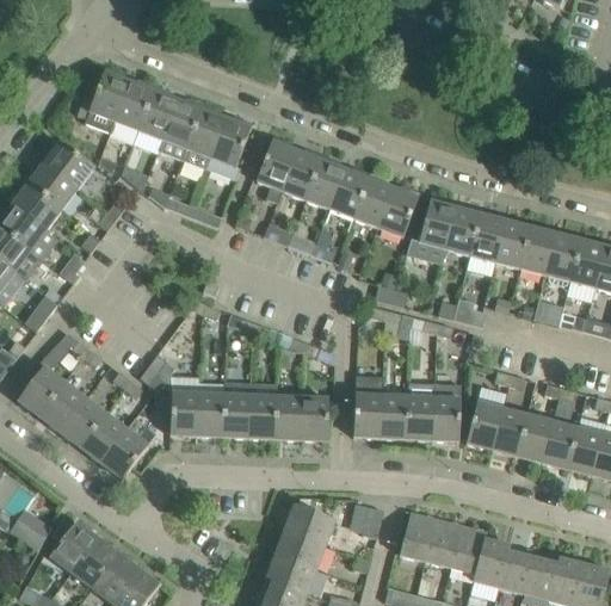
[(86,90),(76,113),(86,118),(85,121),(110,130),(113,121),(129,81),(123,79),(124,73),(106,66),(96,93),(86,90)]
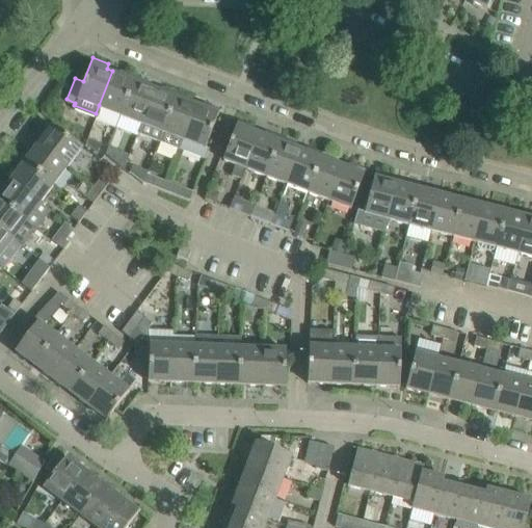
[(99,105),(120,113),(135,74),(120,68),(117,73),(112,71),(99,105)]
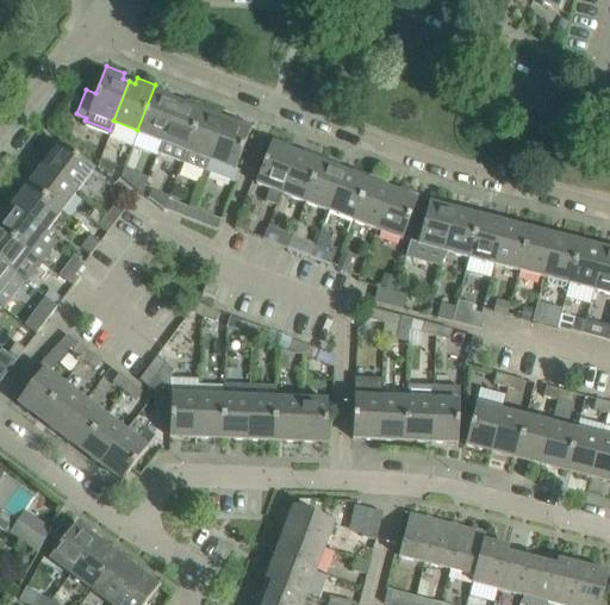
[(173,92),(155,85),(137,130),(162,138),(176,99),(170,97),(173,92)]
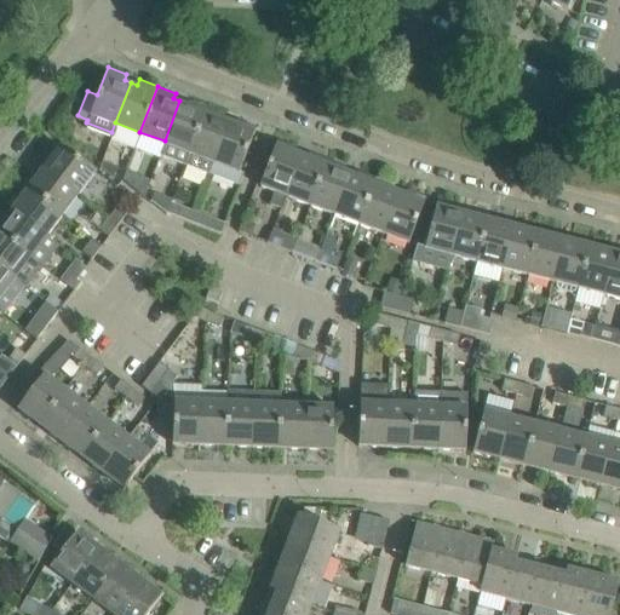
[(187,103),(179,101),(165,141),(160,151),(184,161),(206,104),(188,98),(187,103)]
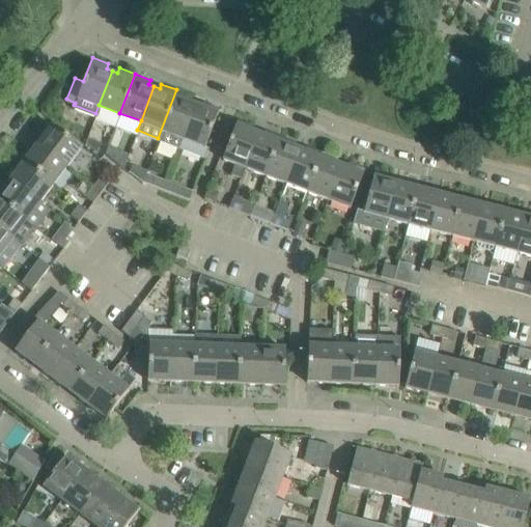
[(178,146),(196,103),(190,100),(192,95),(176,89),(158,138),(178,146)]
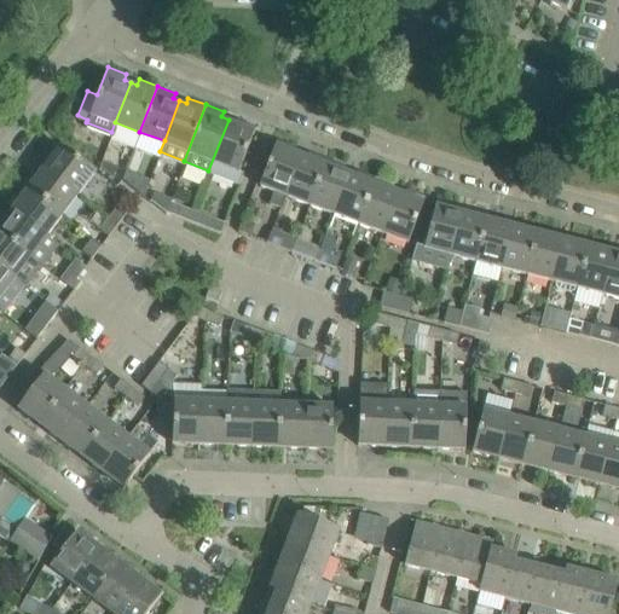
[(208,171),(238,181),(243,169),(238,168),(255,123),(237,116),(235,122),(229,120),(208,171)]
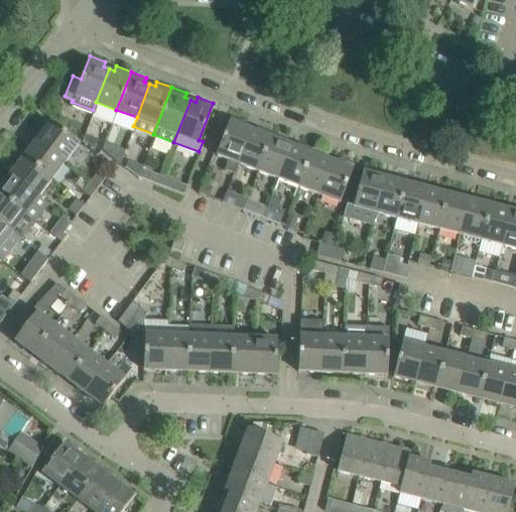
[(238,160),(250,127),(245,125),(246,120),(231,114),(216,152),(228,156),(224,166),(234,170),(237,160),(238,160)]
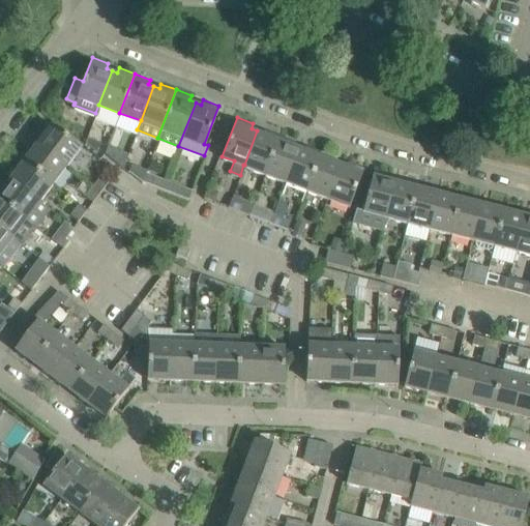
[(81,145),(63,133),(47,120),(36,134),(40,137),(37,142),(66,164),(81,145)]
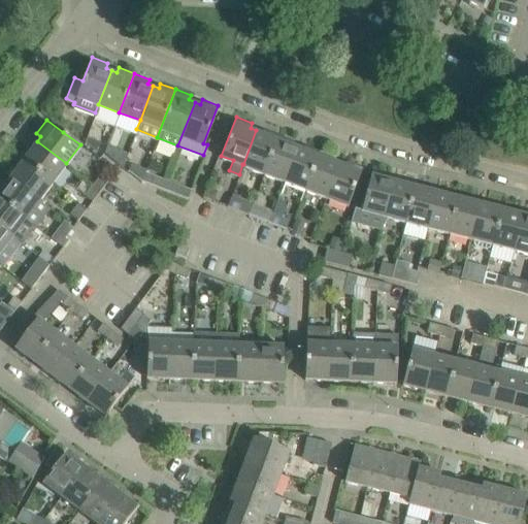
[(263,172),(278,133),(263,127),(261,132),(256,130),(243,164),(263,172)]
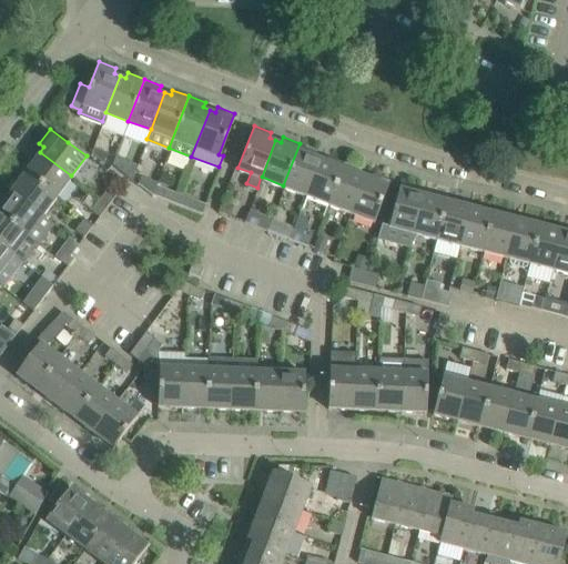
[(306,193),(320,157),(314,154),(316,150),(300,143),(283,185),(306,193)]
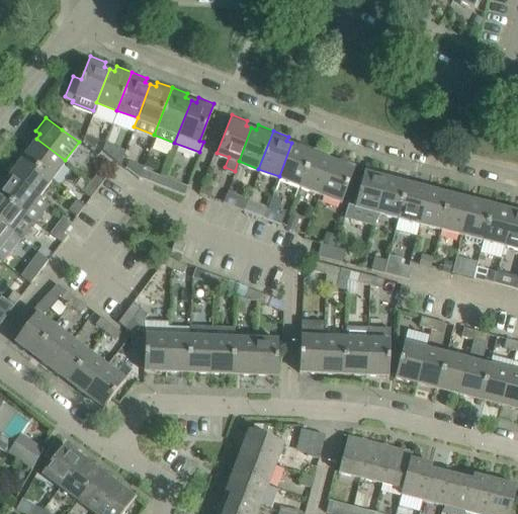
[(87,132),(84,138),(95,146),(95,145),(98,136),(87,132)]
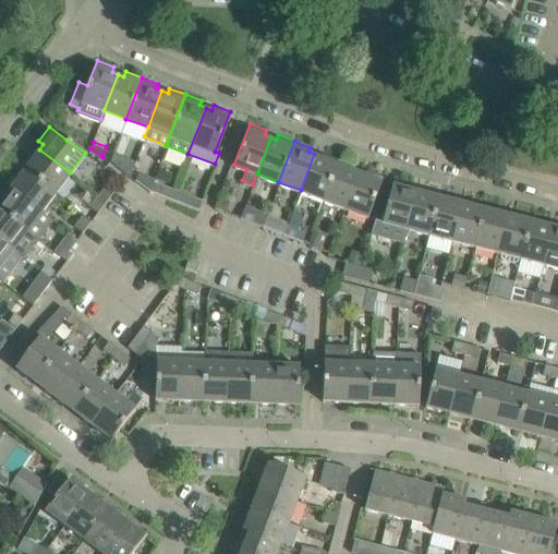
[(56,191),(70,172),(39,149),(35,154),(31,151),(21,165),(56,191)]
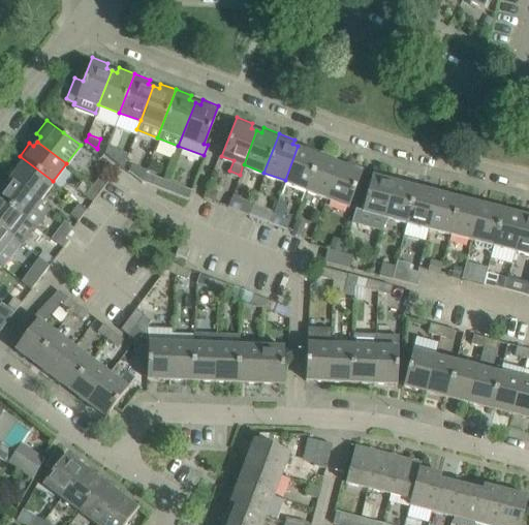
[(306,188),(320,150),(305,144),(304,148),(298,146),(285,180),(306,188)]
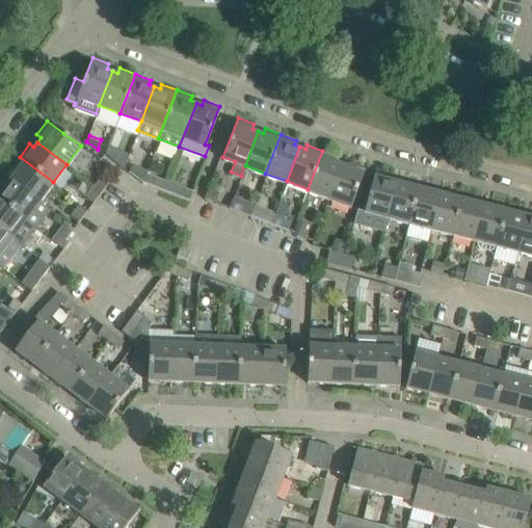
[(121,163),(124,166),(130,152),(118,148),(114,159),(121,163)]
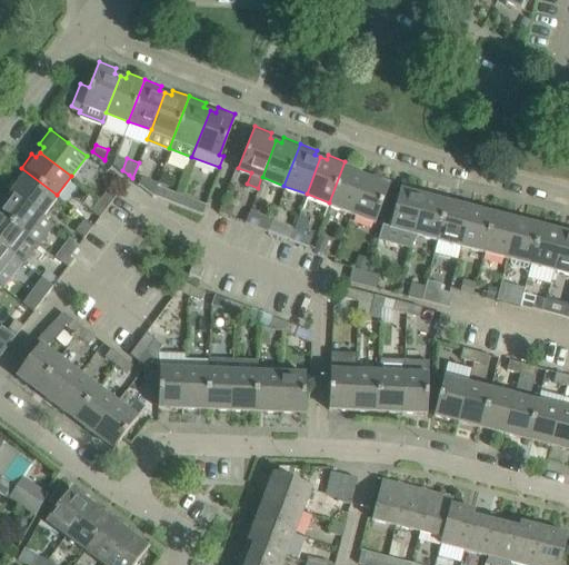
[(361,167),(345,161),(329,202),(351,211),(366,175),(359,172),(361,167)]
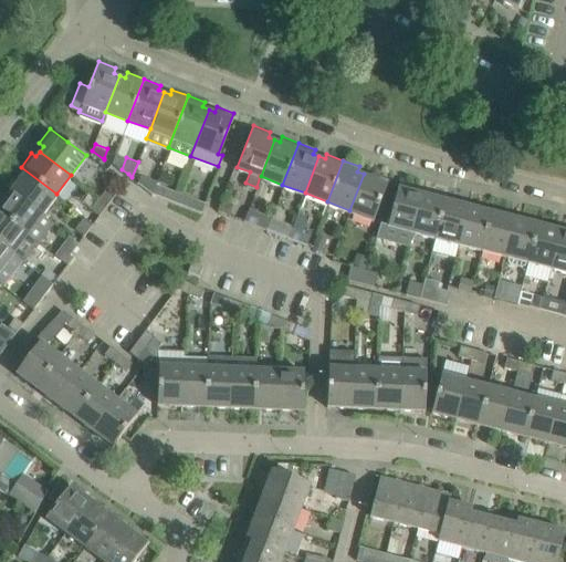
[(56,194),(21,167),(10,180),(14,184),(11,189),(42,212),(56,194)]
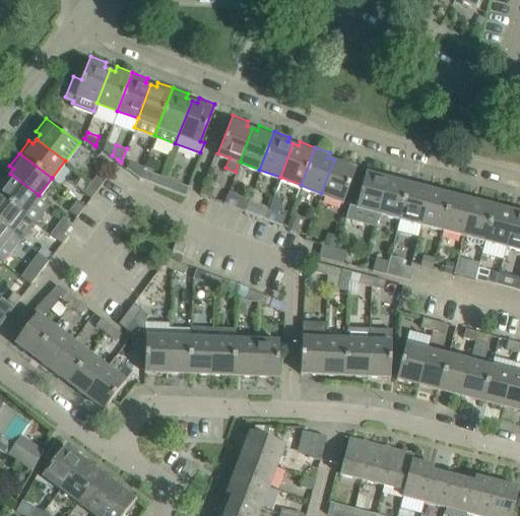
[(321,193),(342,201),(356,163),(341,156),(339,162),(334,159),(321,193)]
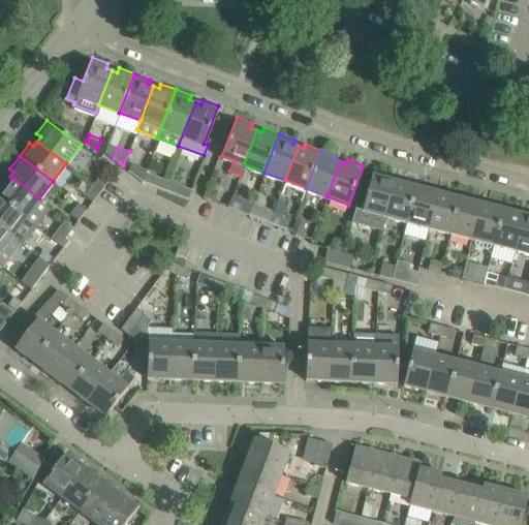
[(147,167),(131,161),(128,168),(142,179),(146,171),(147,167)]
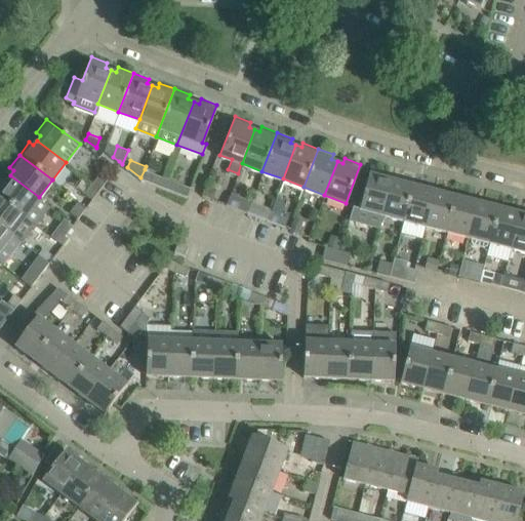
[(353,205),(350,217),(378,225),(381,213),(391,177),(386,176),(387,171),(369,167),(364,187),(362,199),(355,197),(353,205)]
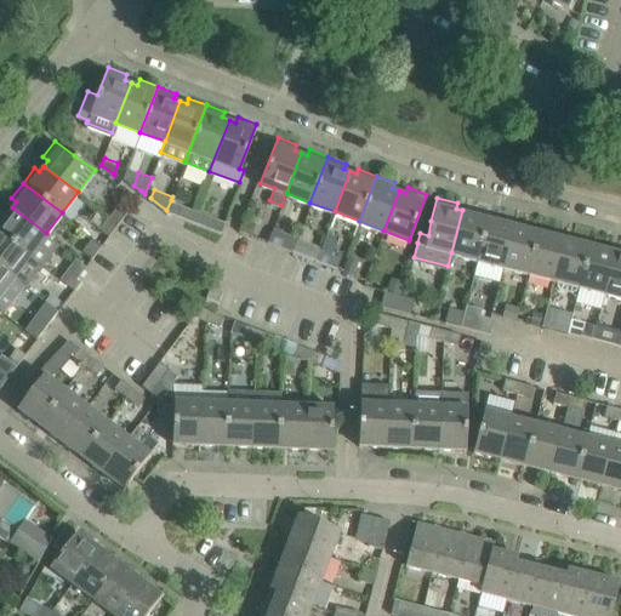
[(171,200),(166,210),(191,220),(195,209),(171,200)]
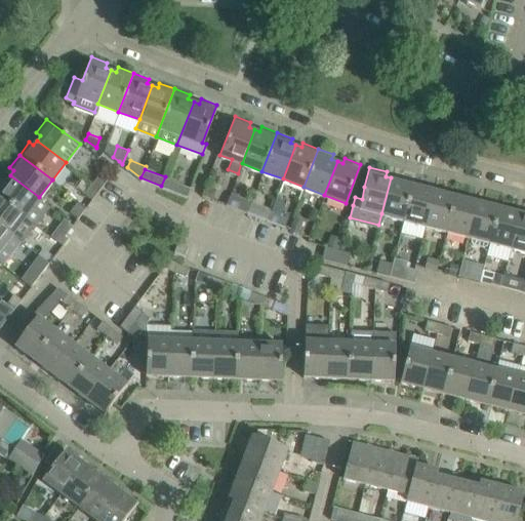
[(99,188),(107,177),(99,171),(91,182),(99,188)]
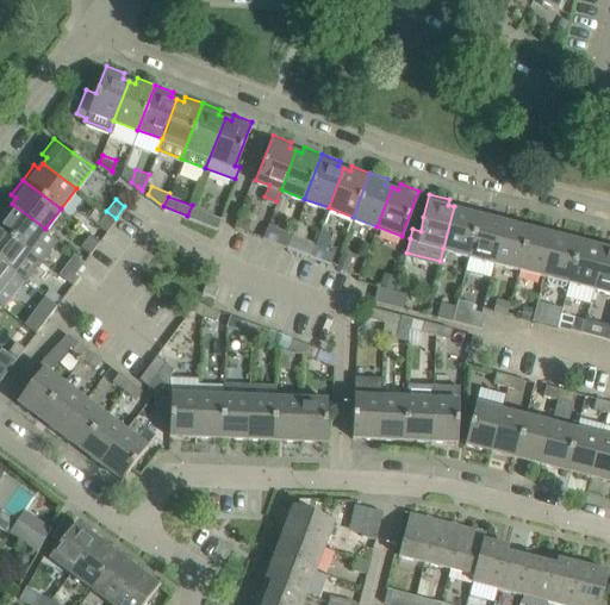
[(468,254),(480,207),(462,203),(461,209),(454,206),(443,248),(468,254)]
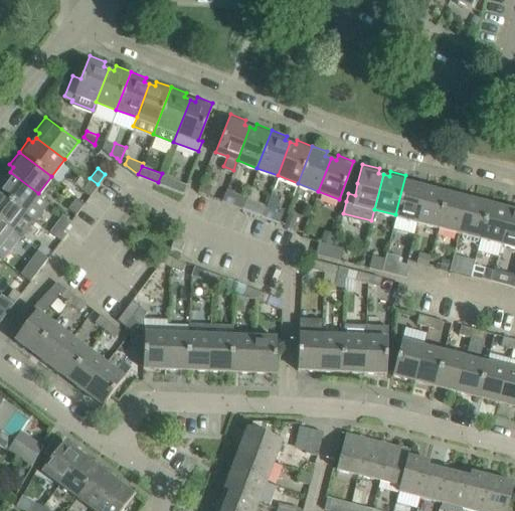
[(2,173),(0,176),(0,191),(25,211),(33,217),(34,218),(47,201),(38,193),(10,172),(6,176),(2,173)]
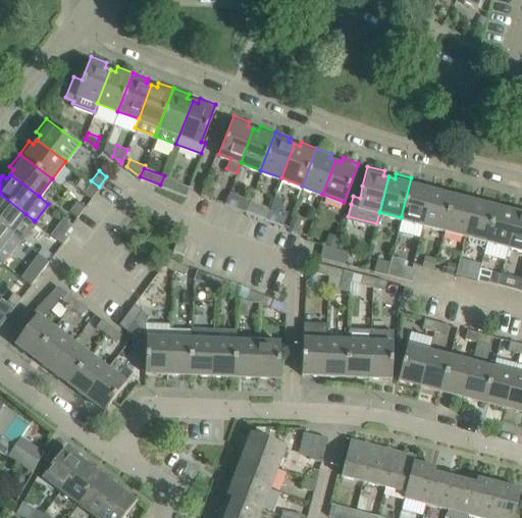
[(160,185),(185,195),(189,186),(164,175),(160,185)]
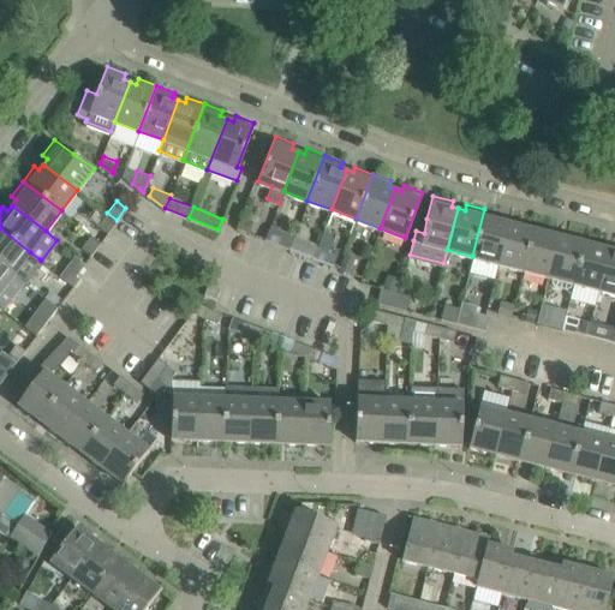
[(497,263),(508,221),(501,220),(503,214),(484,209),(472,256),(497,263)]
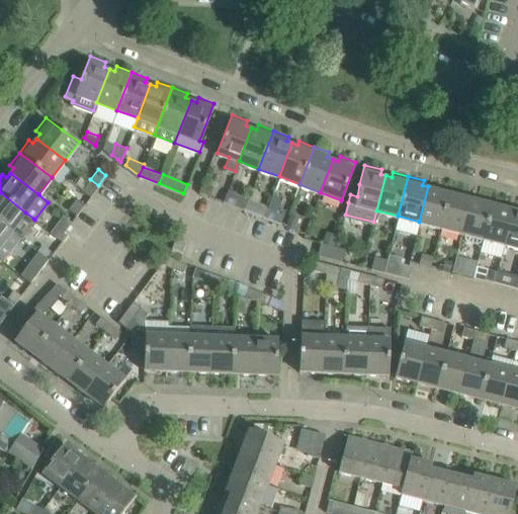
[(90,179),(83,189),(90,195),(98,185),(90,179)]
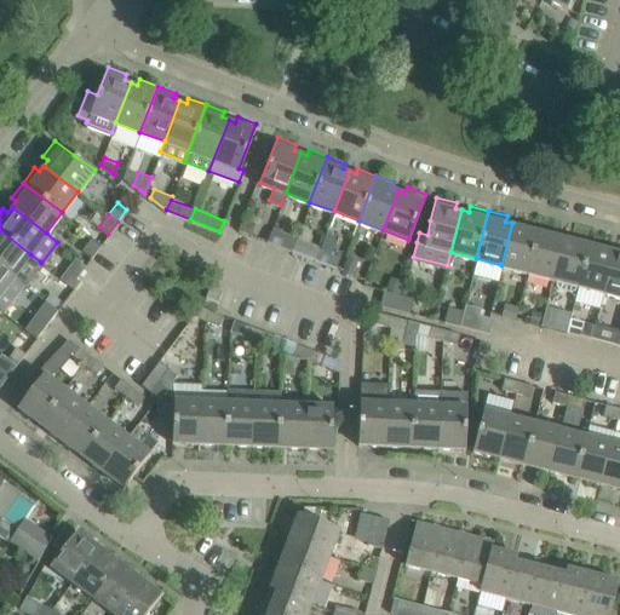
[(237,228),(251,233),(254,220),(242,216),(237,228)]
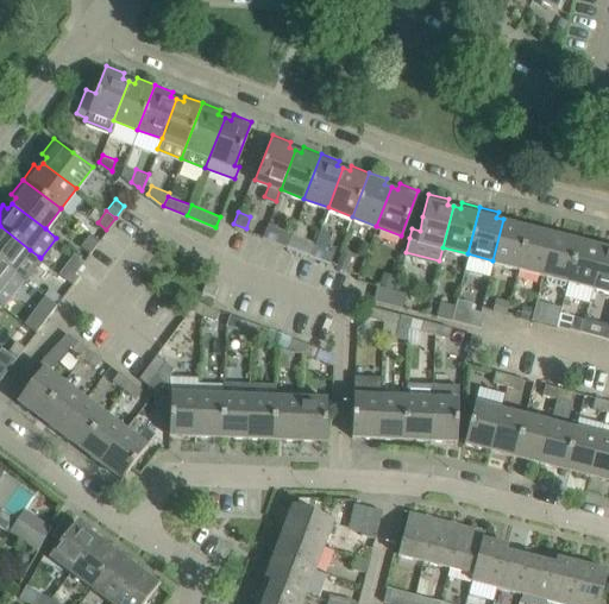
[(518,266),(529,220),(512,215),(509,221),(503,219),(493,260),(518,266)]
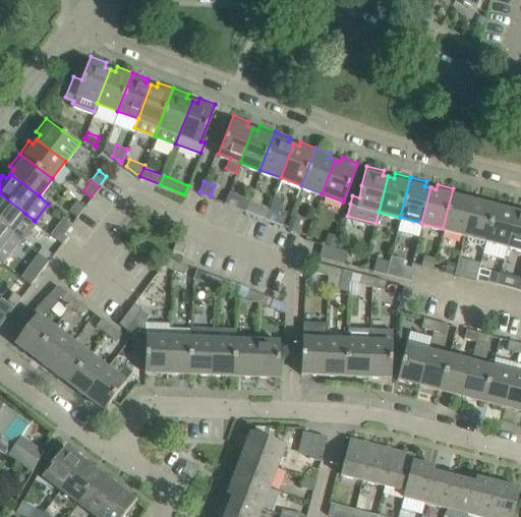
[(453,188),(443,228),(464,233),(473,198),(467,197),(468,192),(453,188)]
